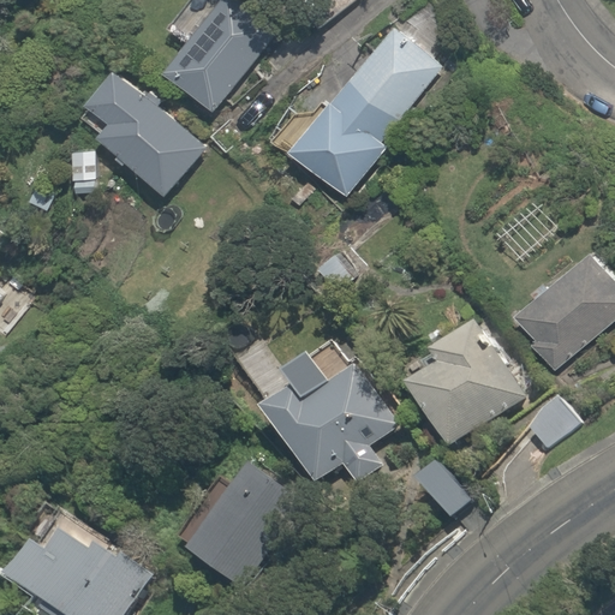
[(273,36),(228,0),(219,0),(163,70),(214,111),(273,36)]
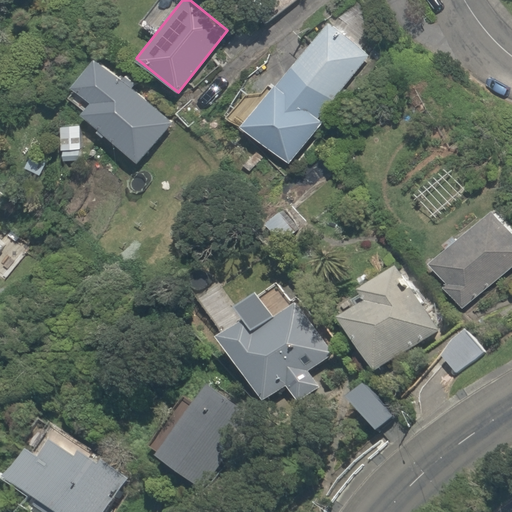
[(321,113),(370,53),(330,20),(280,81),(275,77),(240,121),(290,162),(327,118),(321,113)]
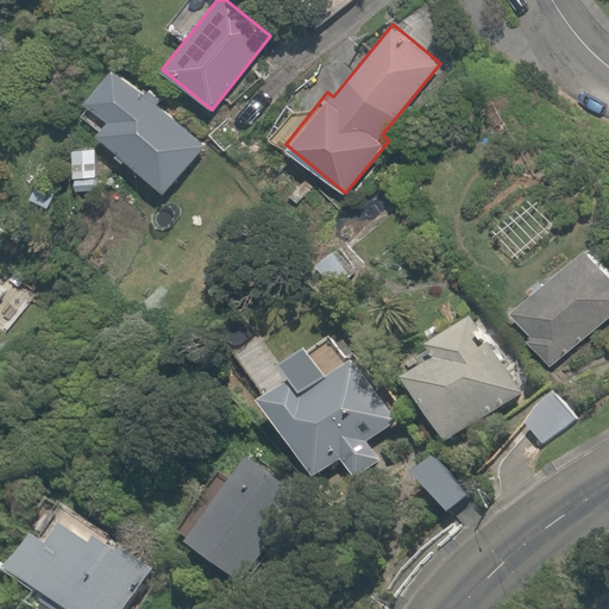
[(108,67),(83,101),(111,121),(99,137),(169,189),(207,140),(108,67)]
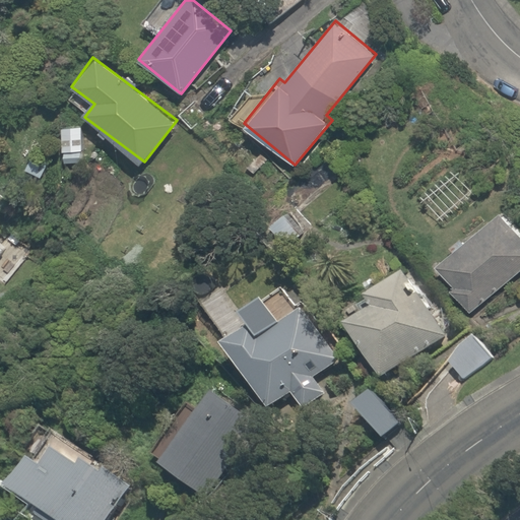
[(466,313),(519,265),(519,235),(494,205),(425,266),(466,313)]
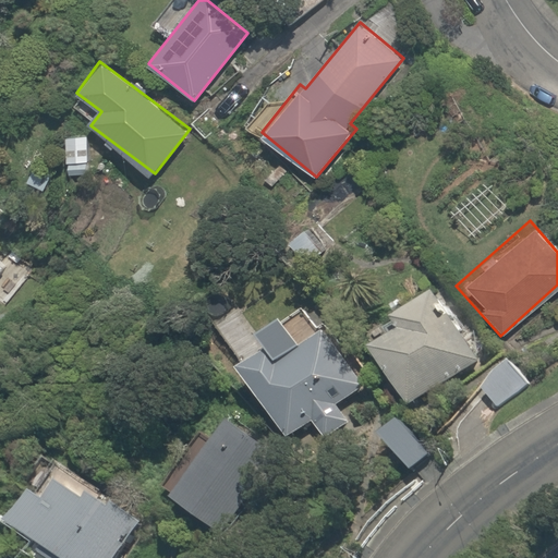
[(425,288),(358,338),(408,407),(475,355),(425,288)]
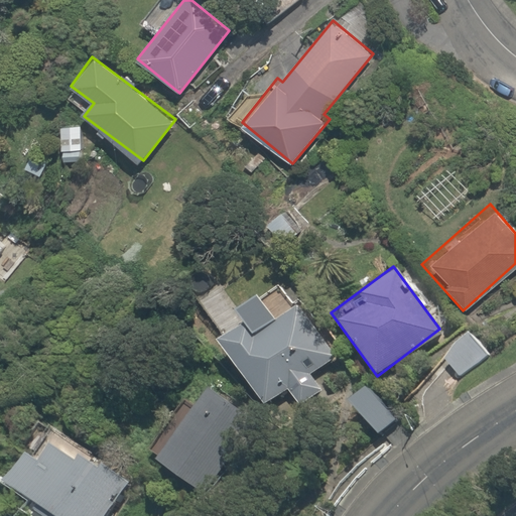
[(246,324),(218,343),(262,406),(285,390),(297,409),(320,393),(307,374),(333,357),(294,302),(252,333),(246,324)]
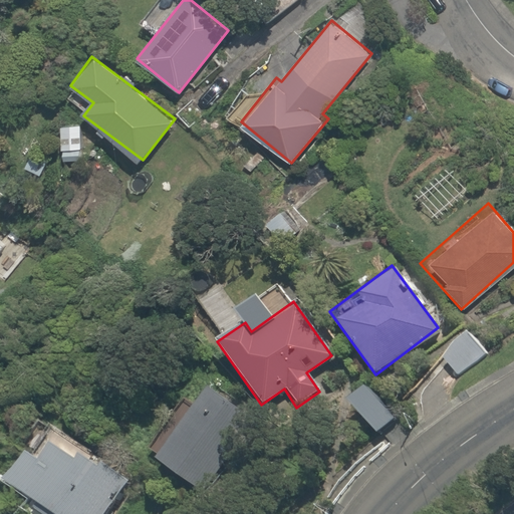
[(485,350),(467,327),(437,352),(456,375),(471,362),(484,378),(498,365),(485,350)]
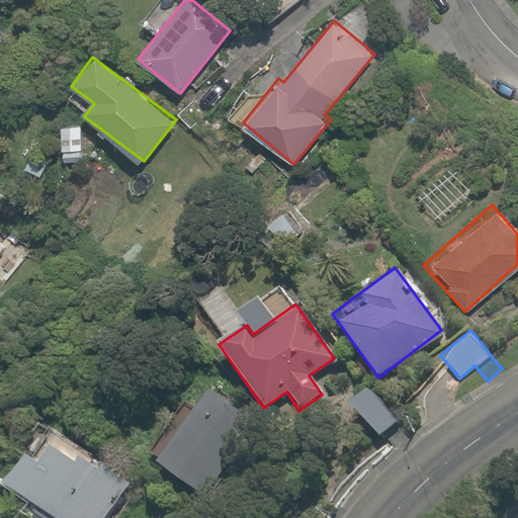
[(400,420),(365,384),(344,407),(377,441),(400,420)]
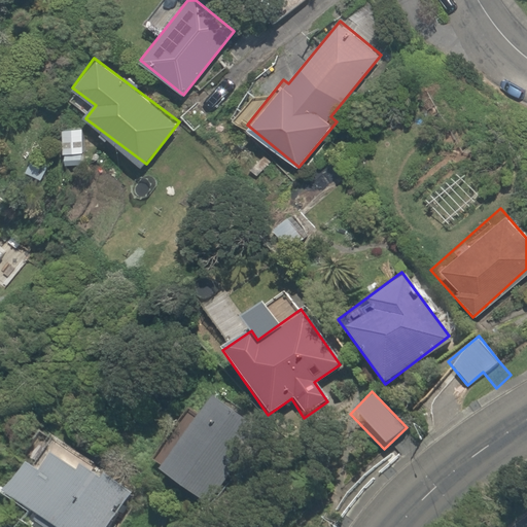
[(256,434),(210,397),(154,467),(202,504),(256,434)]
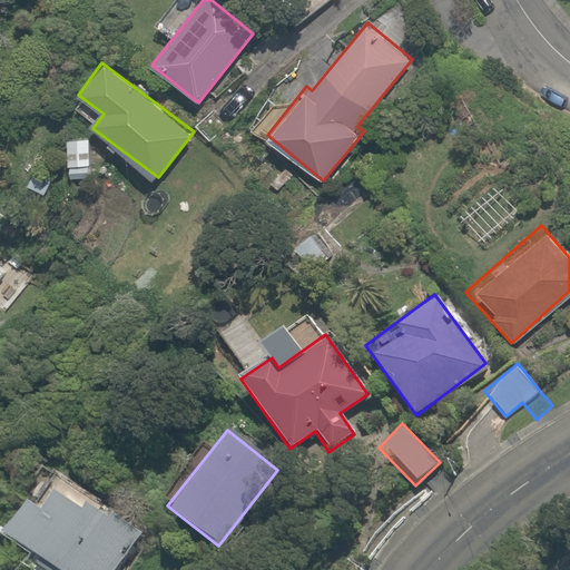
[(118,569),(145,531),(47,465),(0,533),(0,536),(50,569),(118,569)]
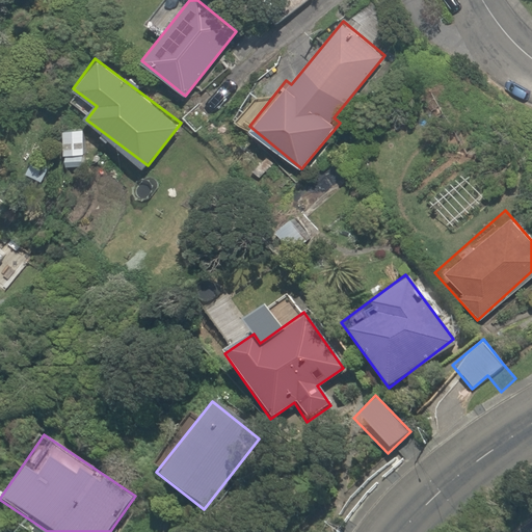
All buildings are outlined.
